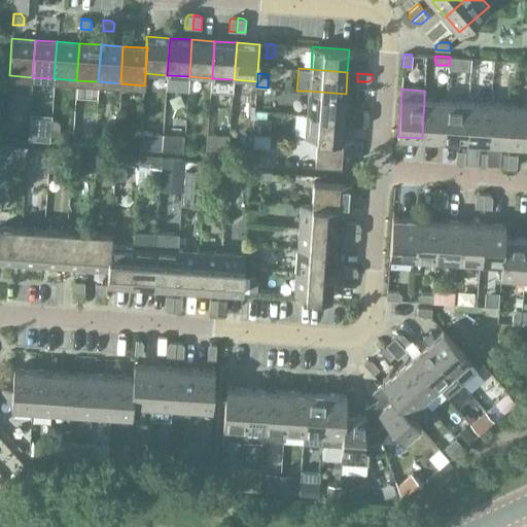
[(309,91),(307,113),(344,115),(346,94),(309,91)]
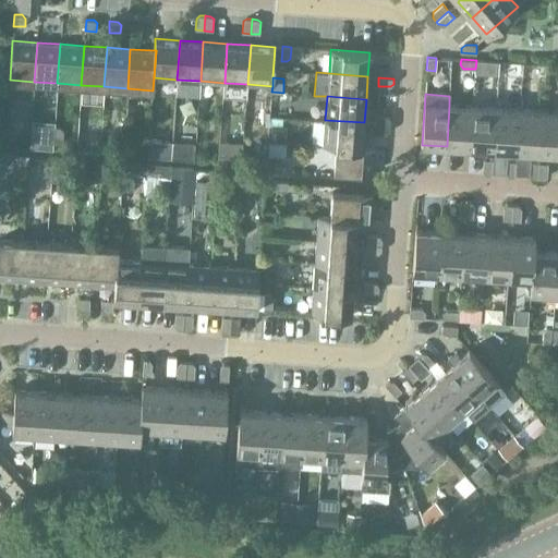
[(447,146),(470,147),(473,106),(449,105),(447,146)]
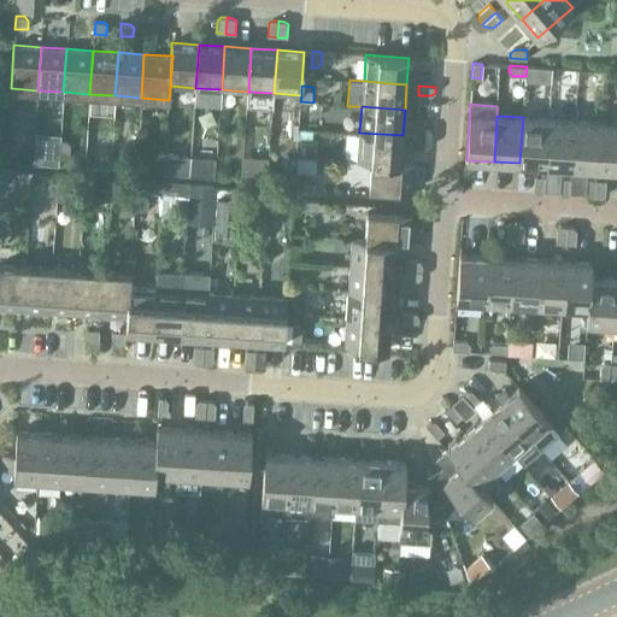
[(519,163),(546,165),(548,118),(523,117),(519,163)]
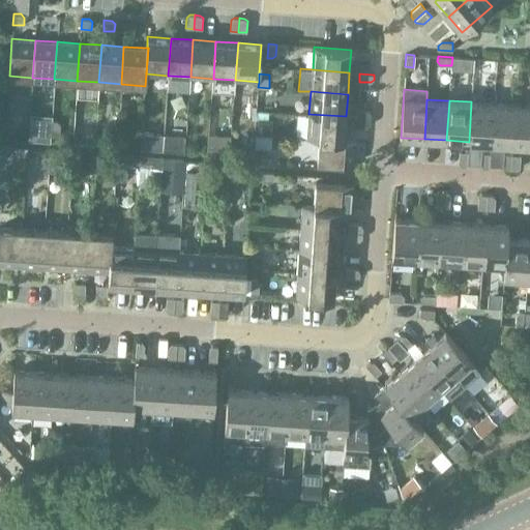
[(469,142),(492,143),(494,104),(471,101),(469,142)]
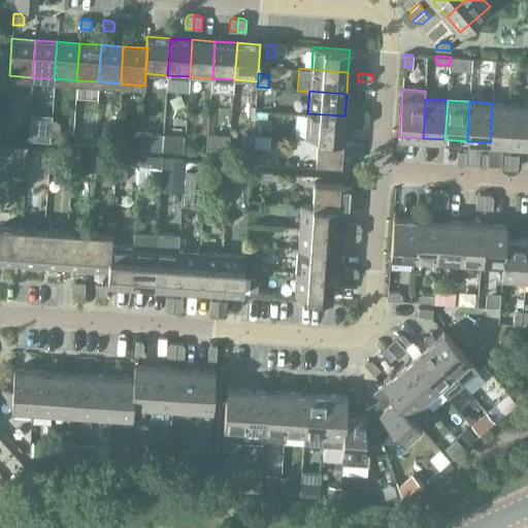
[(490,142),(512,144),(515,104),(492,103),(490,142)]
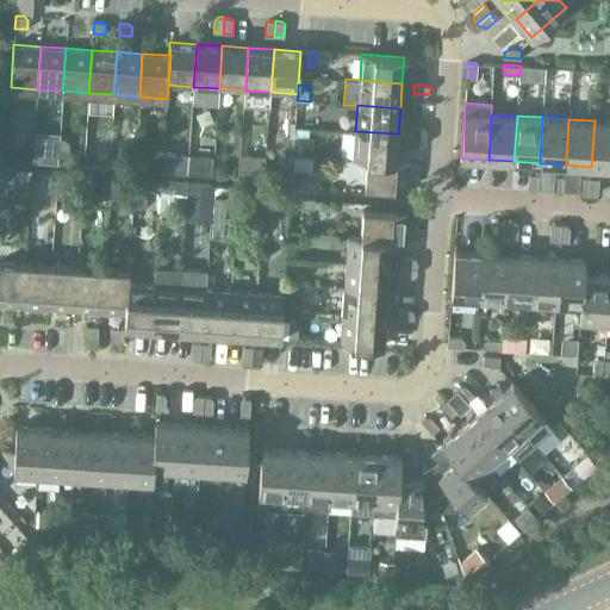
[(609,120),(595,120),(591,167),(609,167),(609,120)]
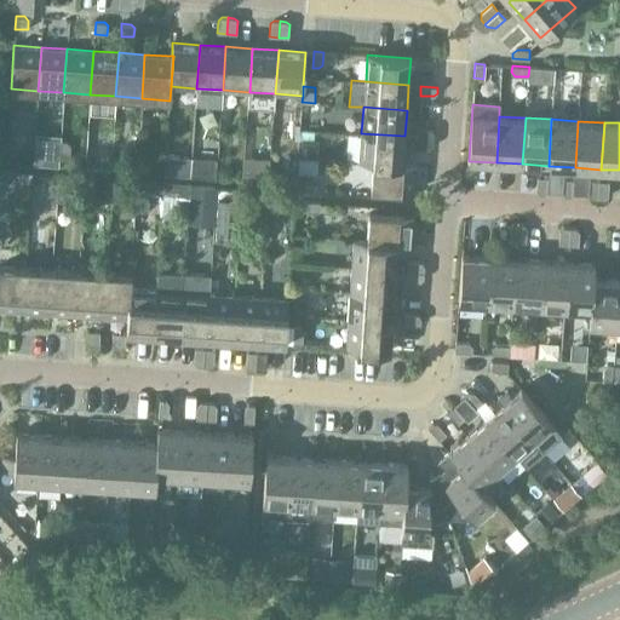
[(418,128),(417,137),(434,138),(434,133),(431,130),(418,128)]
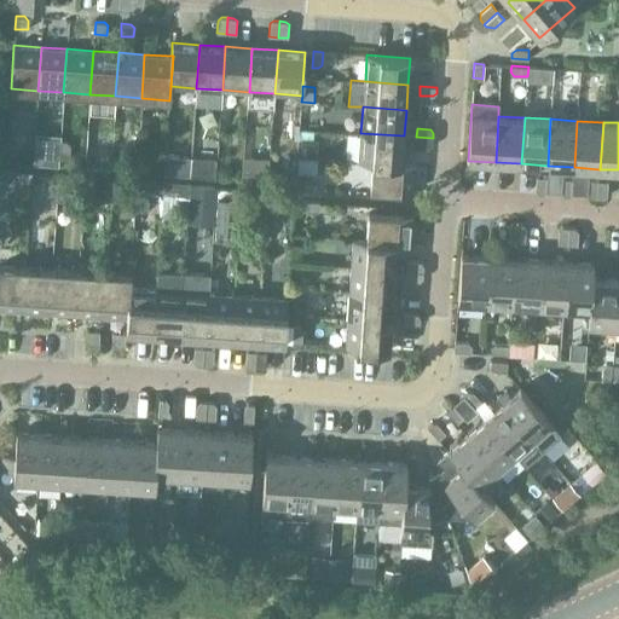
[(35,143),(34,165),(39,165),(40,165),(41,165),(58,166),(59,166),(59,157),(61,140),(61,136),(55,134),(36,133),(35,143)]
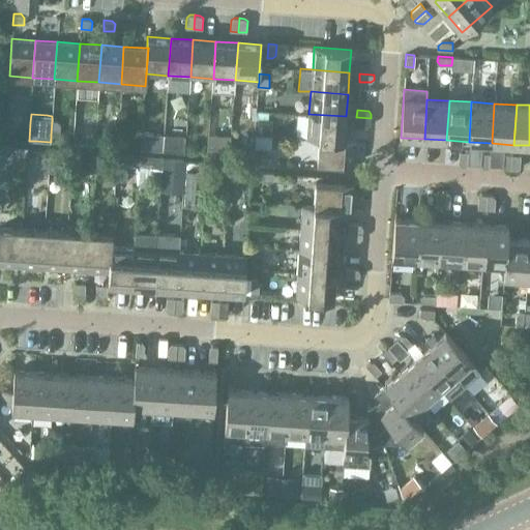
[(307,138),(318,138),(318,137),(345,139),(346,116),(308,114),(307,138)]
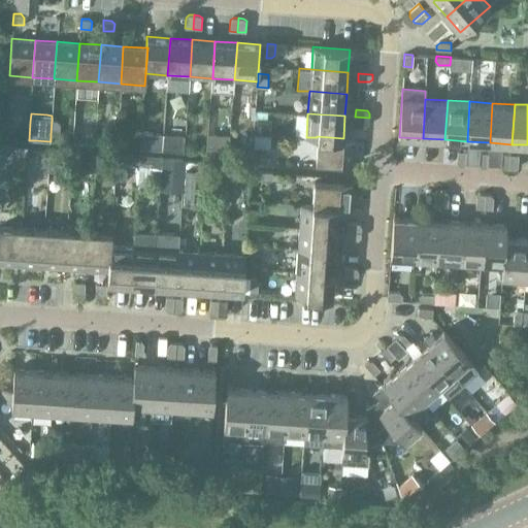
[(369,118),(355,117),(354,126),(366,127),(369,124),(369,118)]
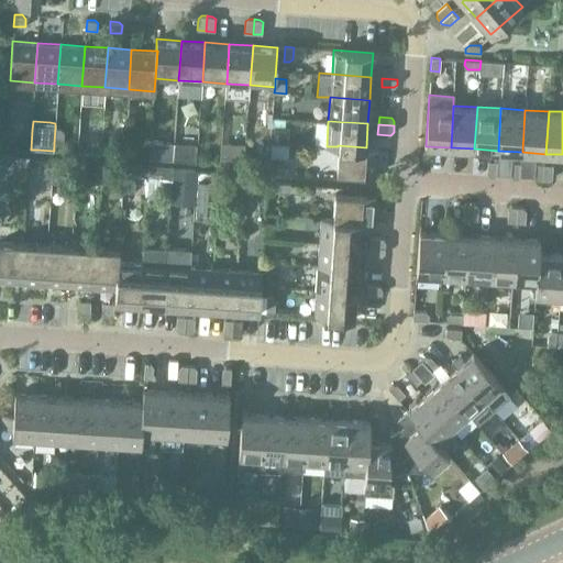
[(275,125),(274,140),(289,141),(289,127),(275,125)]
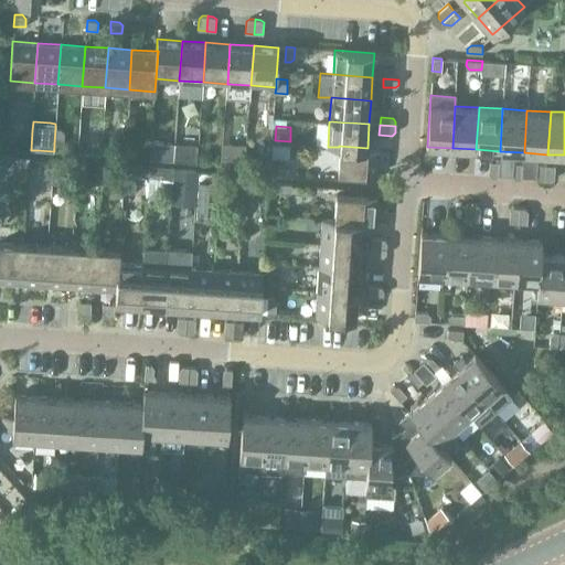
[(55,128),(54,144),(64,145),(64,132),(62,128),(55,128)]
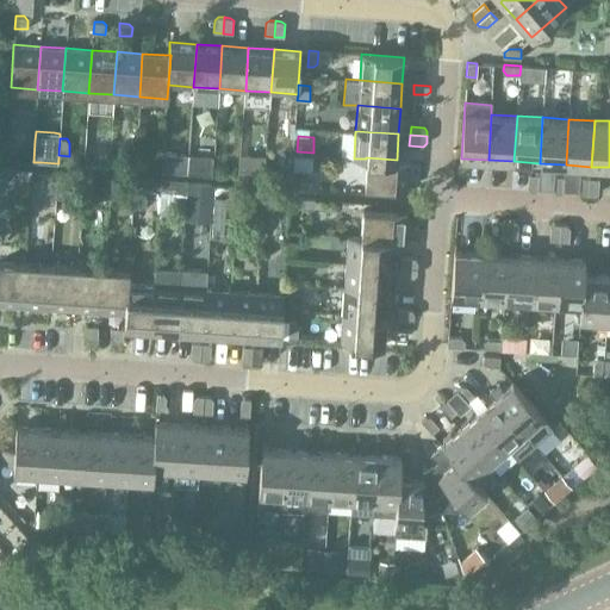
[(163,172),(188,173),(190,154),(165,153),(163,172)]
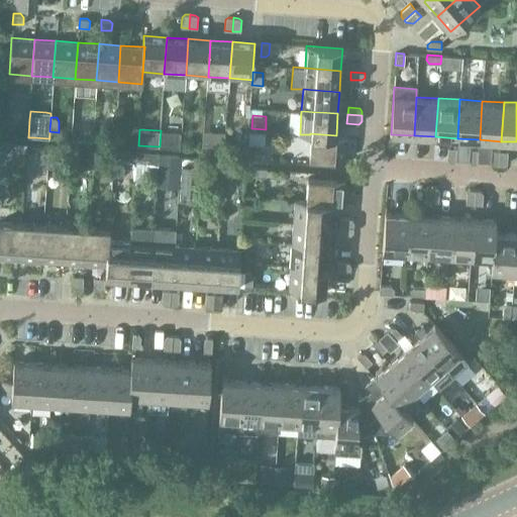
[(161,130),(160,146),(181,148),(182,132),(161,130)]
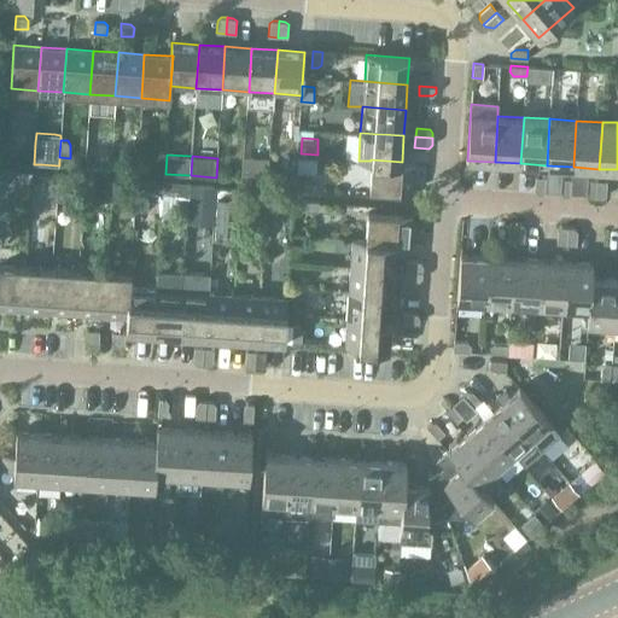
[(139,159),(138,172),(146,173),(147,173),(150,170),(151,161),(139,159)]
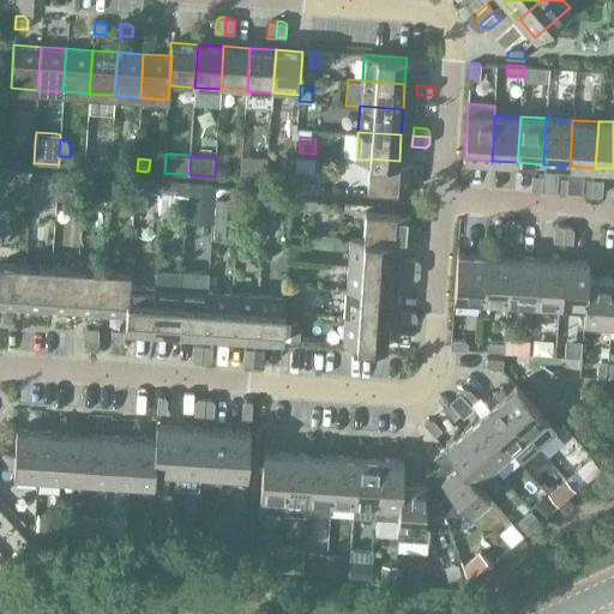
[(368,158),(368,160),(368,187),(410,191),(413,162),(399,161),(368,158)]
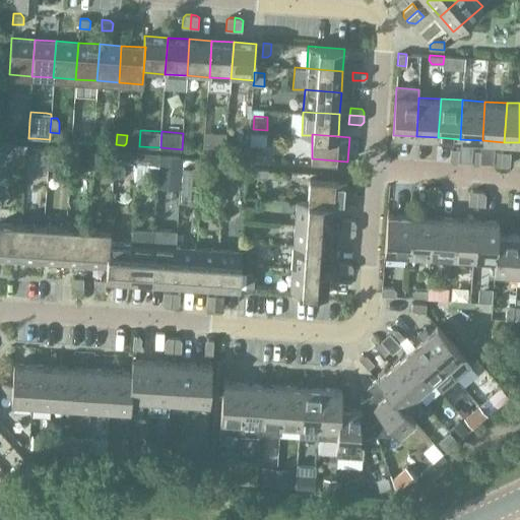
[(204,142),(203,152),(225,154),(225,145),(225,143),(204,142)]
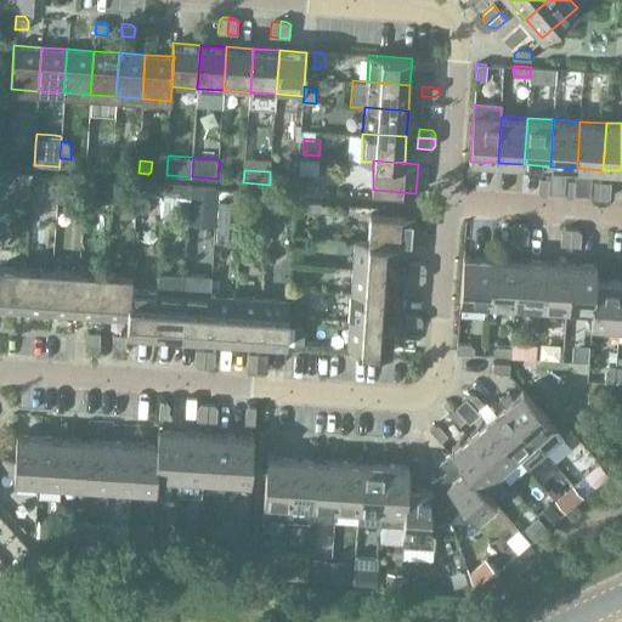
[(30,184),(32,175),(18,174),(18,184),(30,184)]
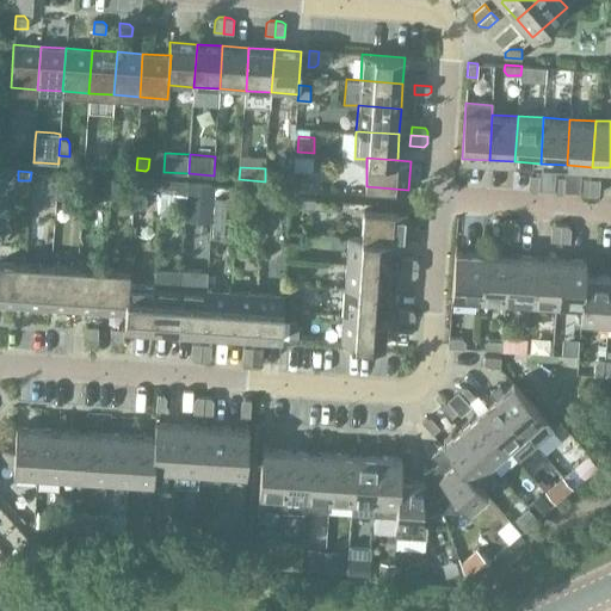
[(265,171),(265,181),(264,184),(292,185),(292,173),(265,171)]
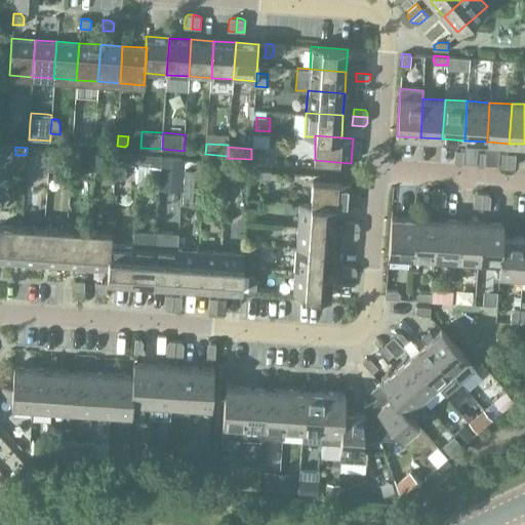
[(455,150),(455,162),(457,164),(462,165),(463,151),(455,150)]
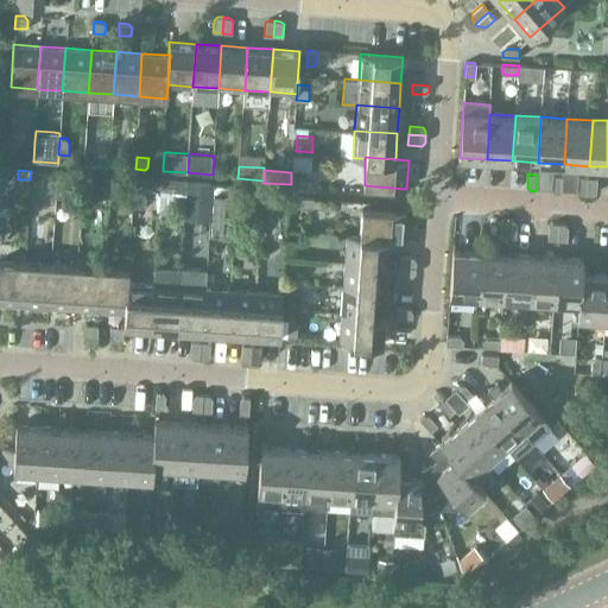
[(553,176),(552,189),(556,192),(562,192),(563,176),(553,176)]
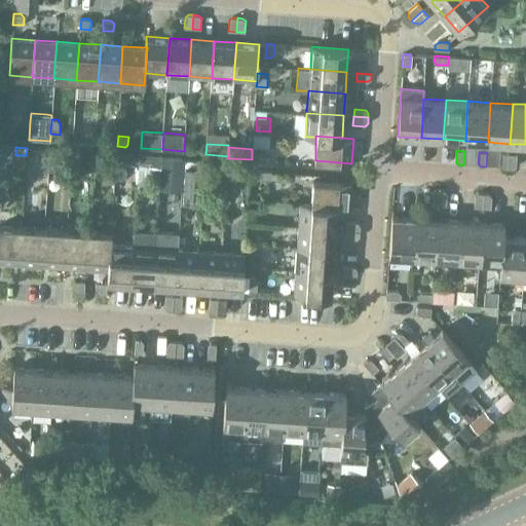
[(127,156),(125,153),(116,153),(116,163),(126,164),(127,156)]
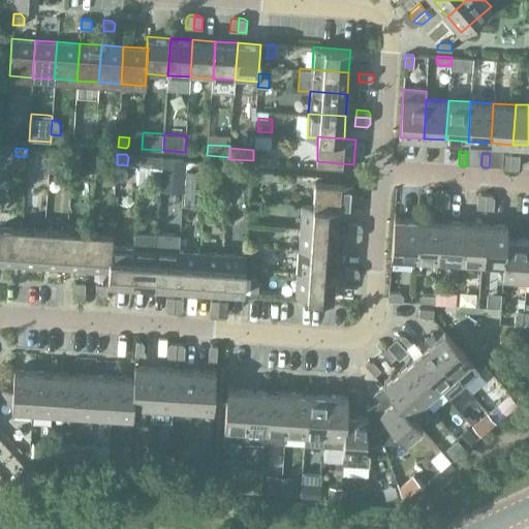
[(505,168),(511,169),(512,155),(504,154),(503,166),(505,168)]
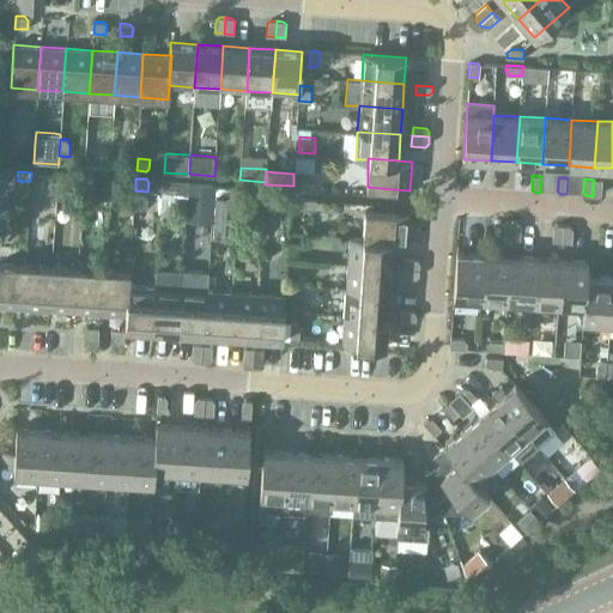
[(594,180),(593,196),(599,196),(602,193),(604,180),(594,180)]
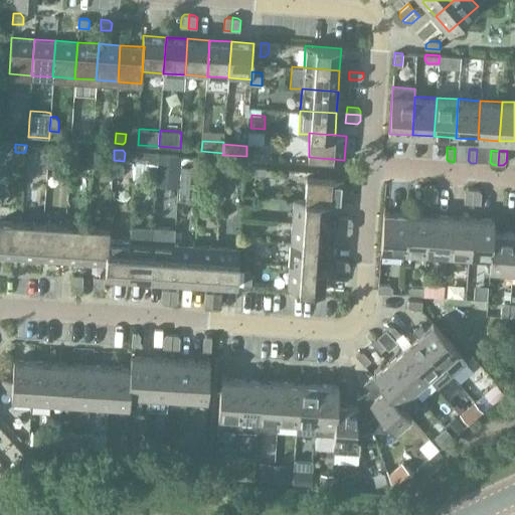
[(42,167),(47,167),(48,153),(40,152),(39,164),(42,167)]
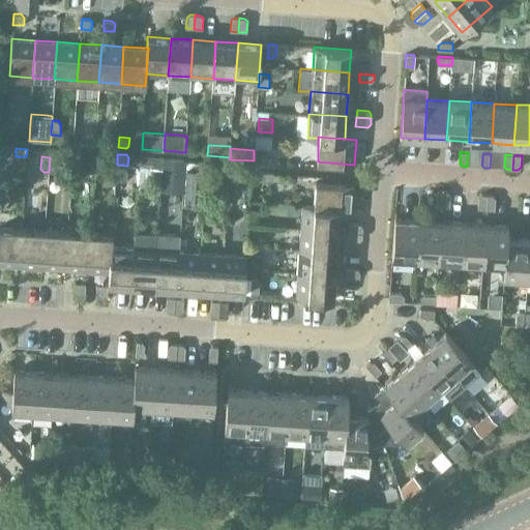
[(151,167),(163,168),(163,159),(163,157),(154,156),(152,159),(151,167)]
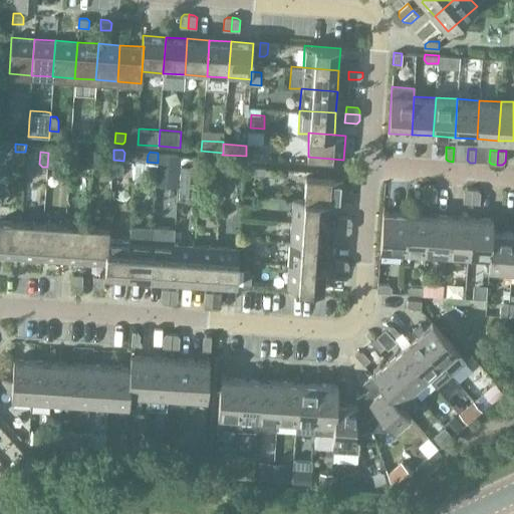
[(48,153),(47,167),(53,167),(55,165),(56,153),(48,153)]
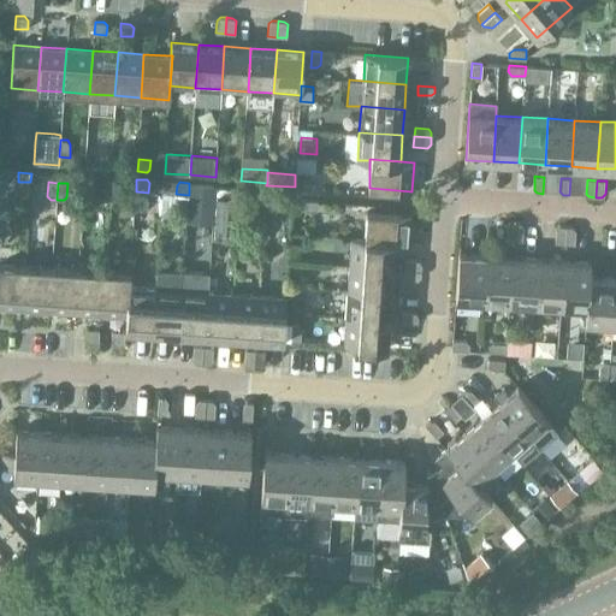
[(302,193),(319,193),(319,187),(315,183),(302,183),(302,193)]
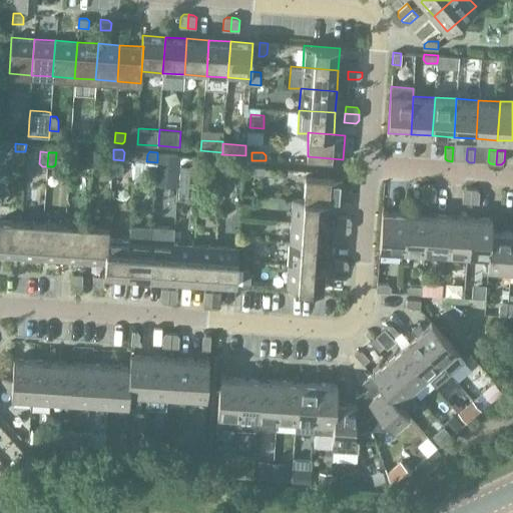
[(157,162),(156,170),(178,171),(179,155),(157,154),(157,162)]
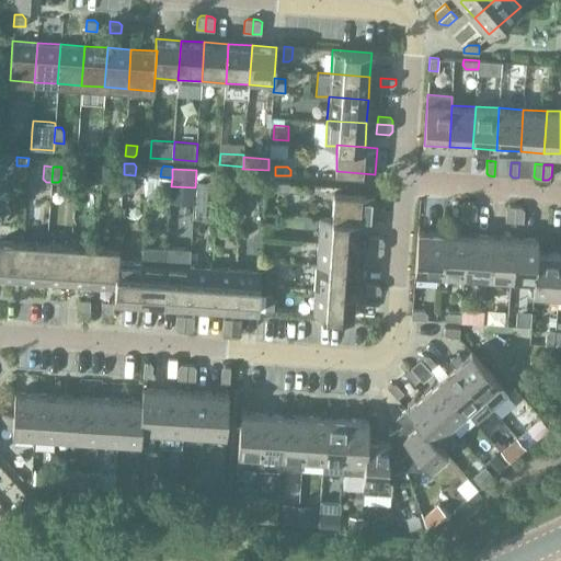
[(258,179),(256,197),(266,197),(267,180),(258,179)]
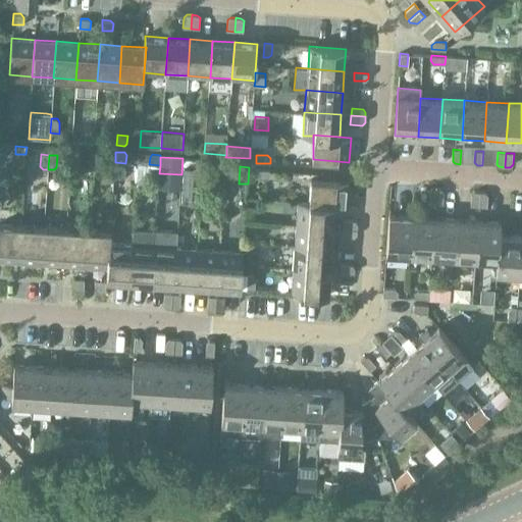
[(183,168),(180,204),(191,205),(194,169),(183,168)]
